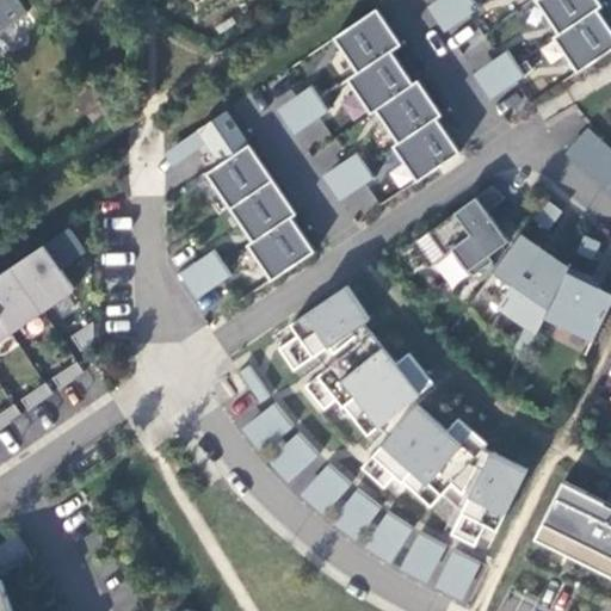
[(0,0),(0,32),(29,14),(18,0),(0,0)]
